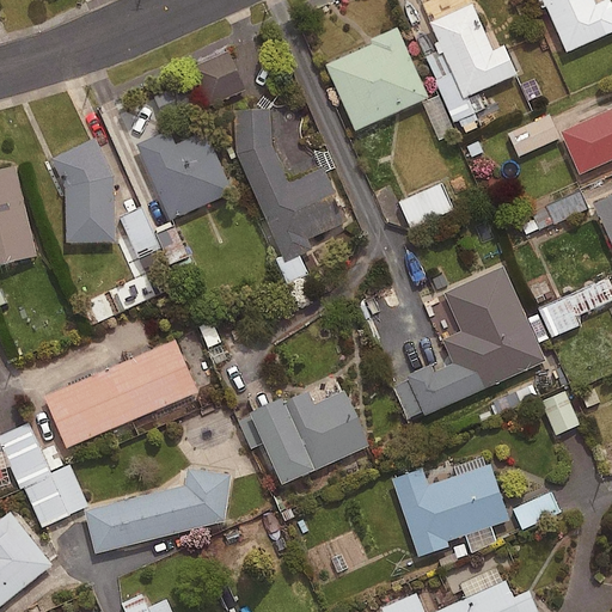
[(592,0),(542,0),(567,55),(611,34),(611,8),(609,1),(595,6),(592,0)]
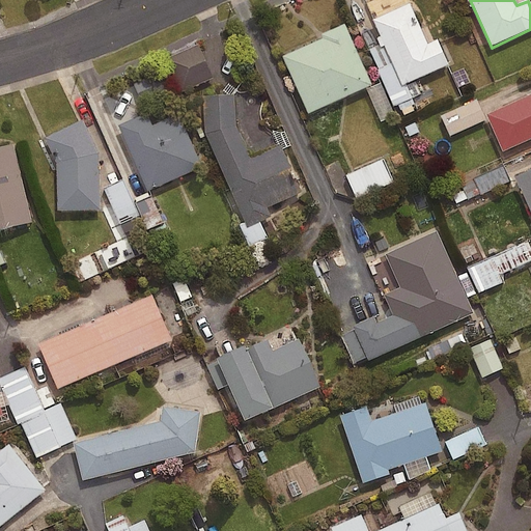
[(410,5),(372,22),(401,88),(449,67),(437,40),(427,46),(410,5)]
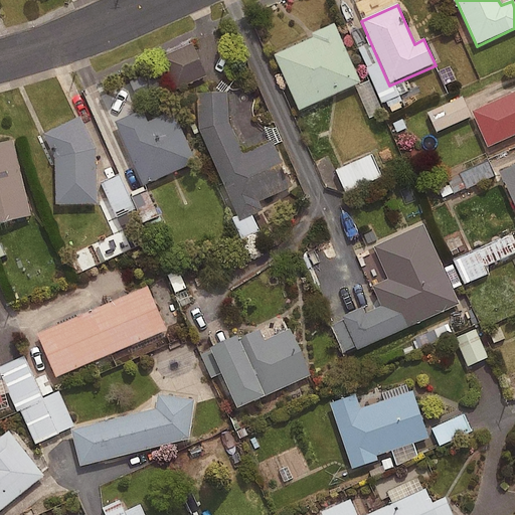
[(360,84),(334,25),(312,35),(314,38),(273,56),(298,113),(360,84)]
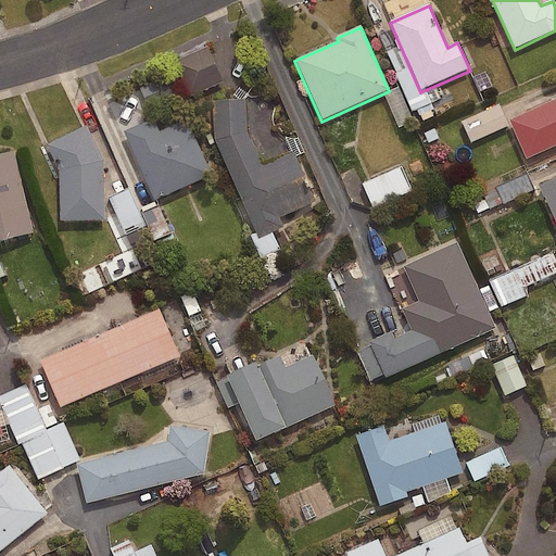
[(222,84),(206,49),(175,63),(189,98),(222,84)]
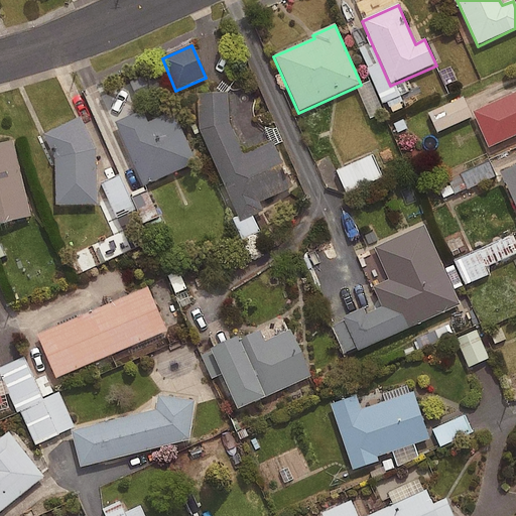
[(228,93),(197,95),(199,131),(240,224),(265,213),(261,205),(291,191),(270,143),(243,155),(229,124),(228,93)]
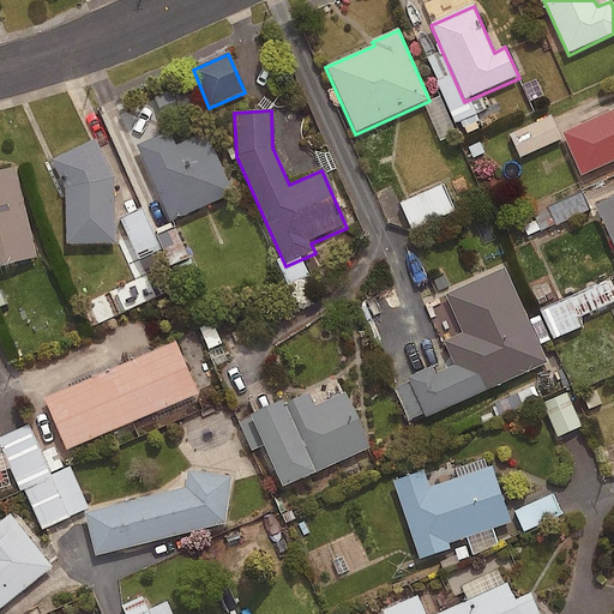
[(613,110),(561,134),(582,178),(613,162),(613,110)]
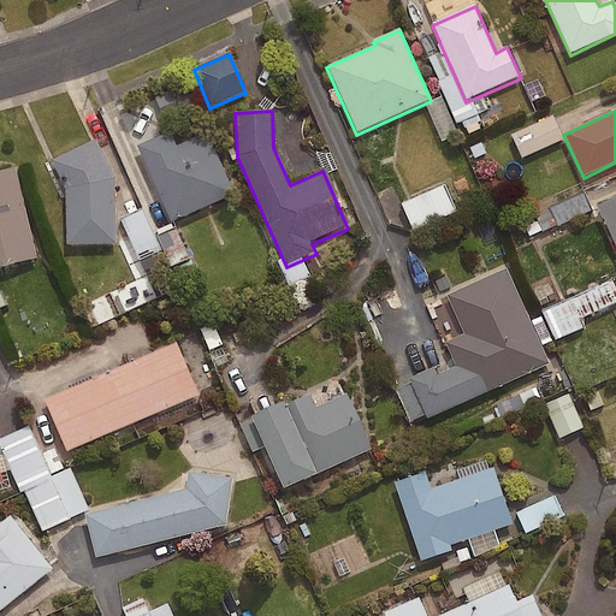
[(562,142),(552,118),(511,136),(521,159),(562,142)]
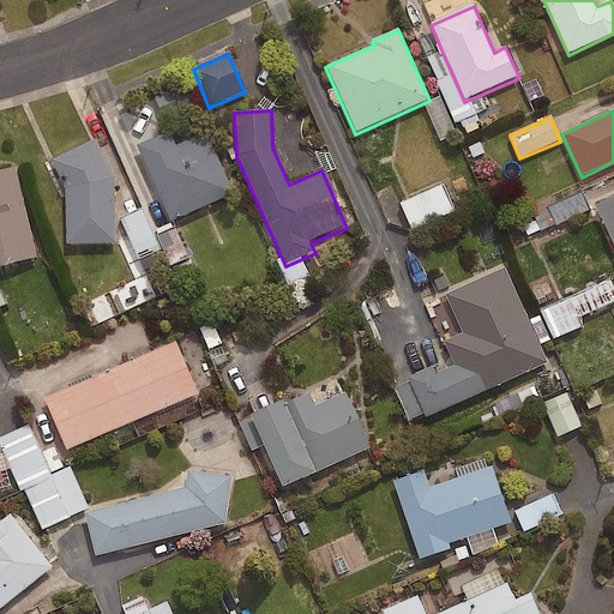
[(170,133),(137,148),(170,224),(235,196),(208,133),(176,146),(170,133)]
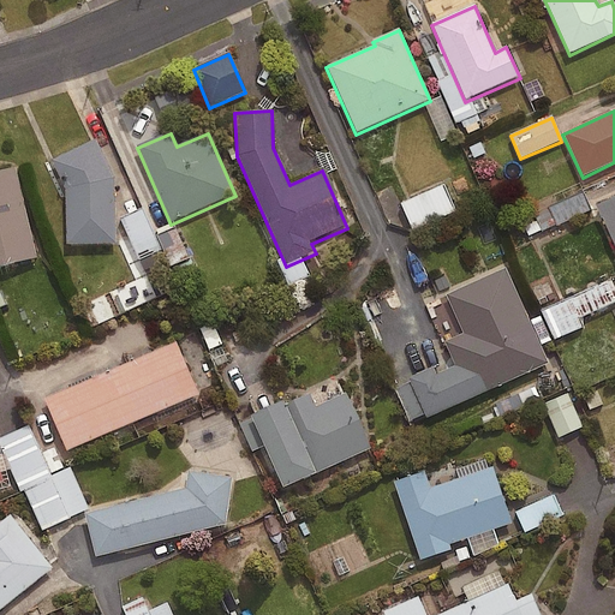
[(96,139),(51,161),(65,191),(66,248),(117,246),(114,179),(96,139)]
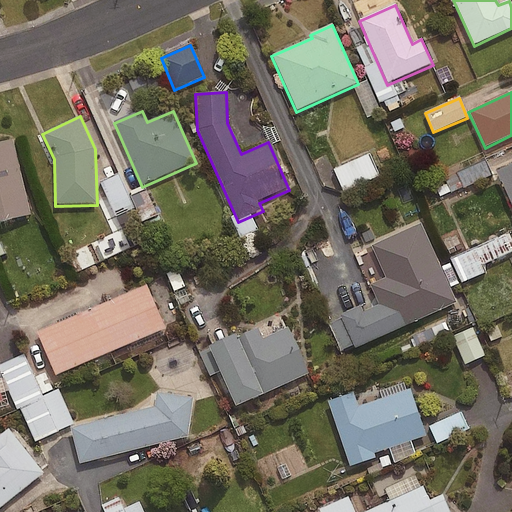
[(13,141),(0,143),(0,223),(30,216),(13,141)]
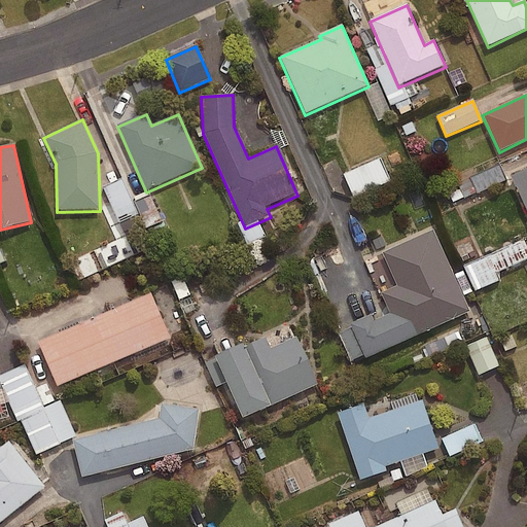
[(387,183),(378,161),(344,175),(353,198),(387,183)]
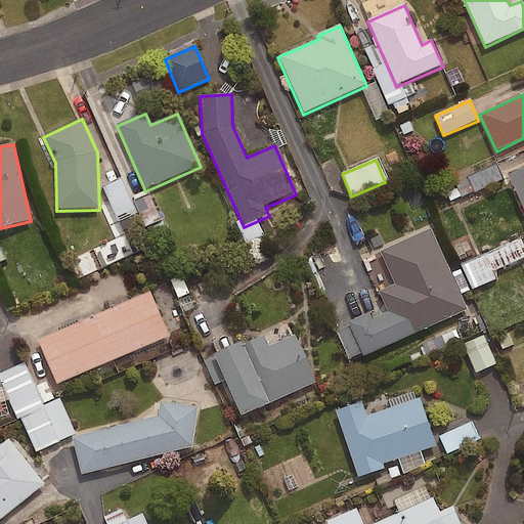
[(523,169),(507,177),(523,214),(523,169)]
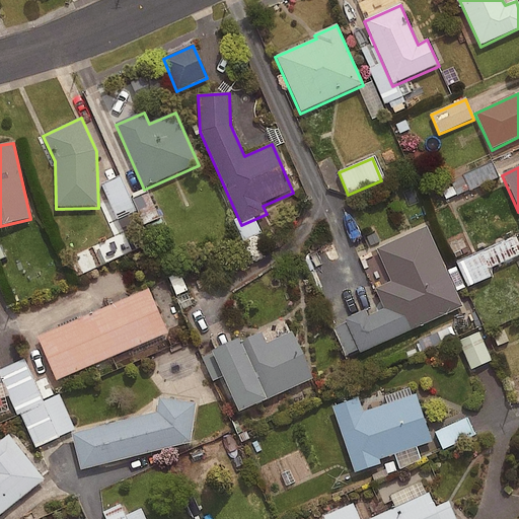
[(134,213),(123,180),(105,186),(116,219),(134,213)]
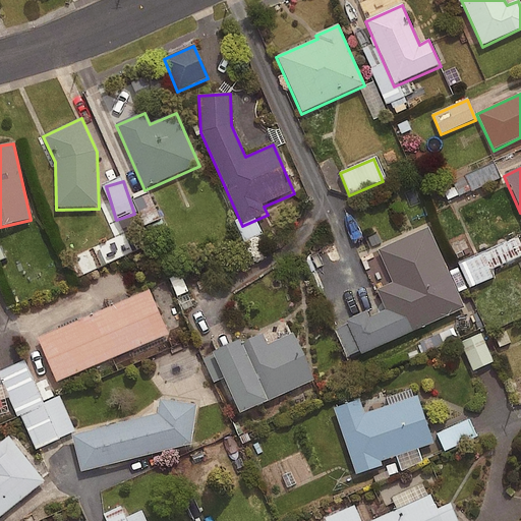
[(159,220),(149,195),(134,201),(145,227),(159,220)]
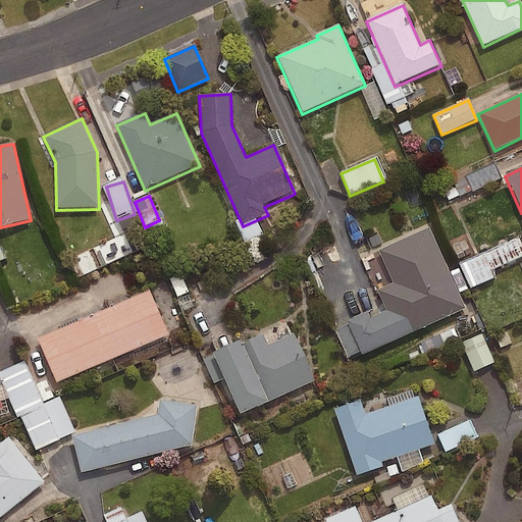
[(429,228),(377,252),(392,284),(376,292),(385,312),(368,320),(366,314),(348,323),(362,356),(465,310),(429,228)]
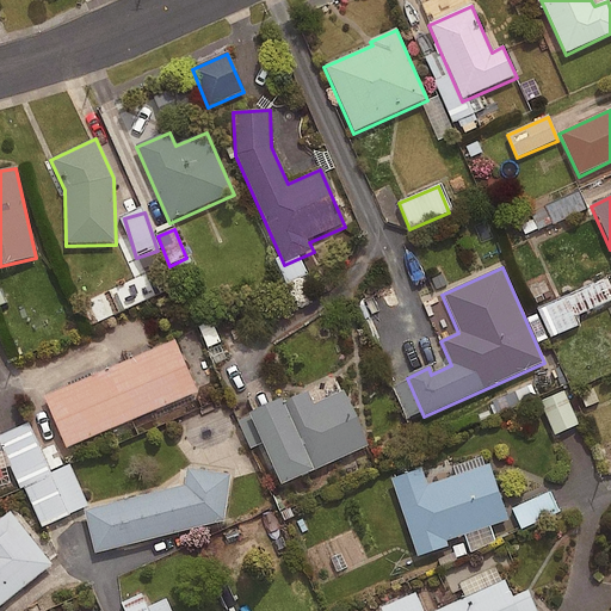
[(610,301),(610,290),(606,279),(539,309),(553,338),(580,326),(576,318),(610,301)]
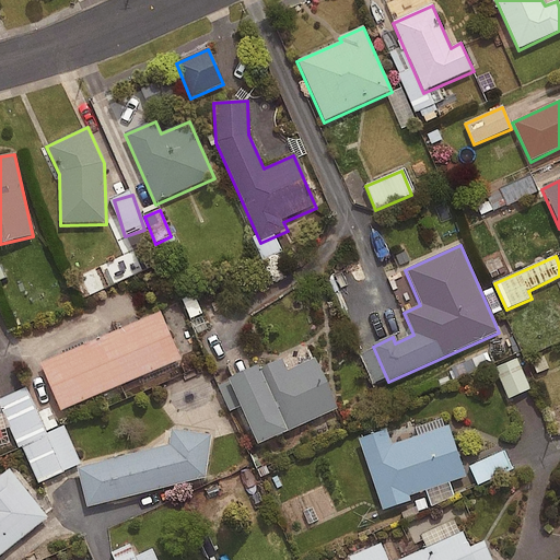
[(194,286),(178,291),(191,322),(206,316),(194,286)]
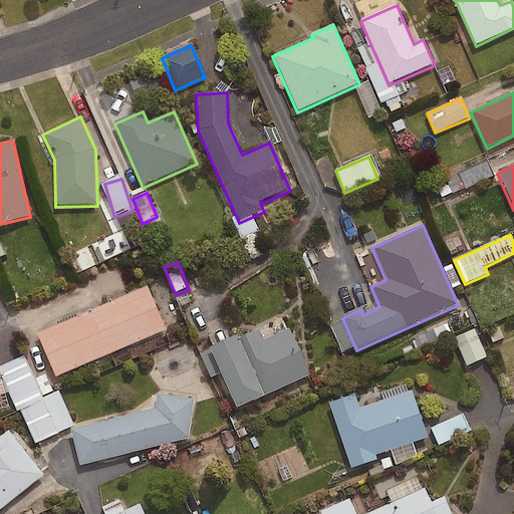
[(150,286),(39,333),(58,377),(170,330),(150,286)]
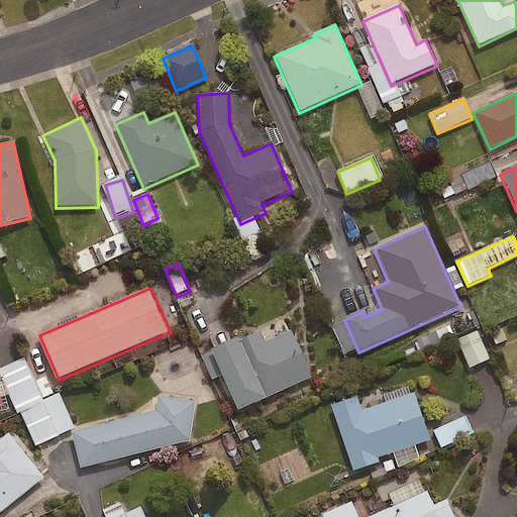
[(261,332),(211,354),(237,413),(313,380),(291,331),(266,342),(261,332)]
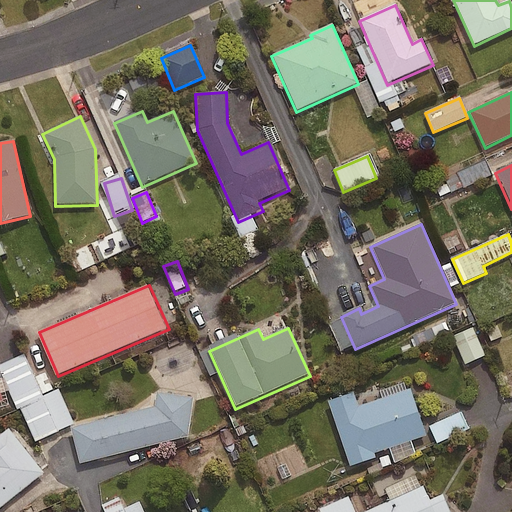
[(485,356),(472,329),(452,338),(465,365),(485,356)]
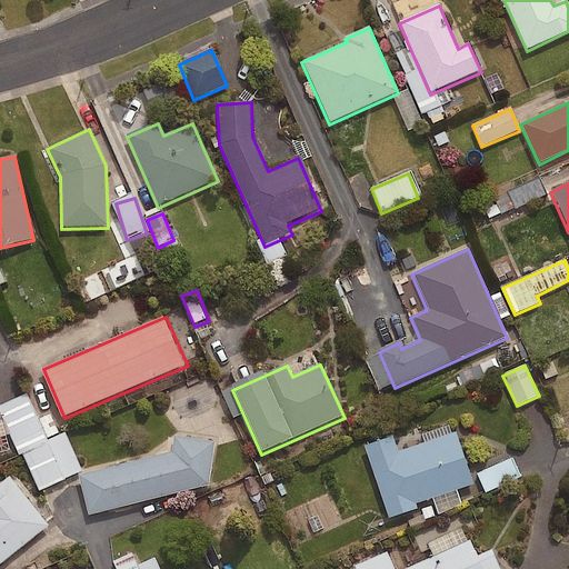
[(26,452),(41,490),(85,471),(67,432),(61,435),(51,412),(40,417),(30,393),(0,406),(0,408),(20,455),(26,452)]
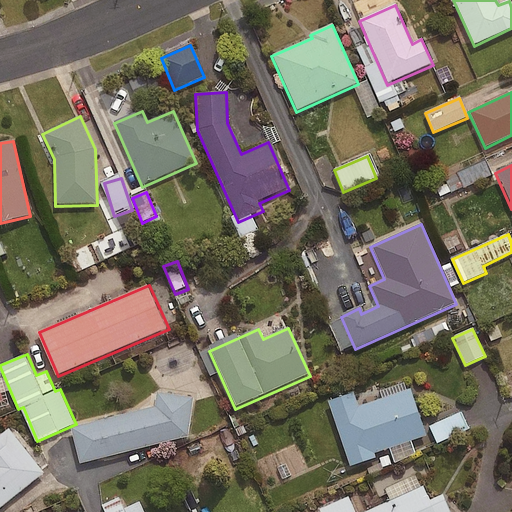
[(353,394),(327,403),(349,468),(376,459),(374,455),(426,438),(410,390),(358,408),(353,394)]
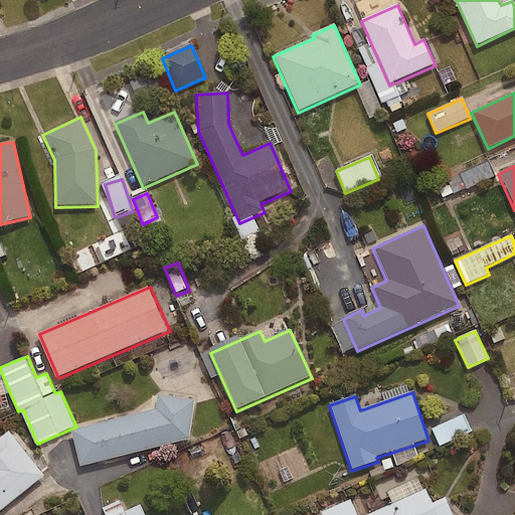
[(159,409),(73,431),(82,467),(191,440),(197,400),(161,395),(159,409)]
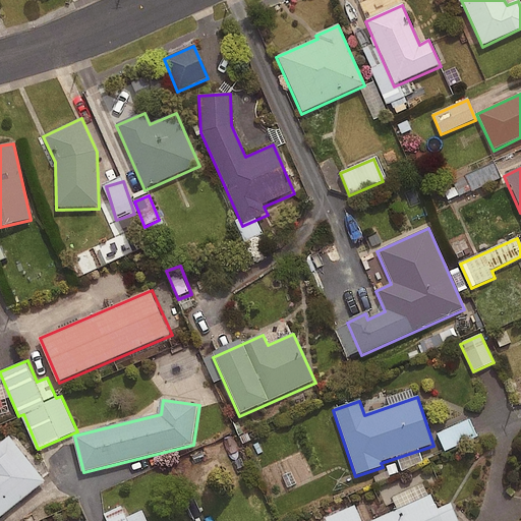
[(468,418),(436,436),(446,453),(477,437),(468,418)]
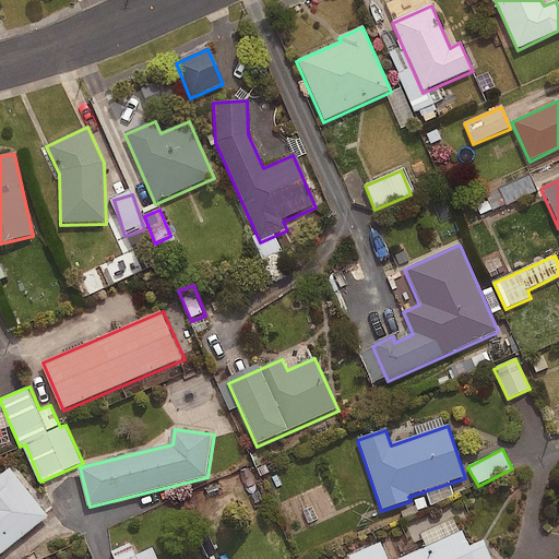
[(0,558),(51,516),(12,468),(0,478),(0,558)]
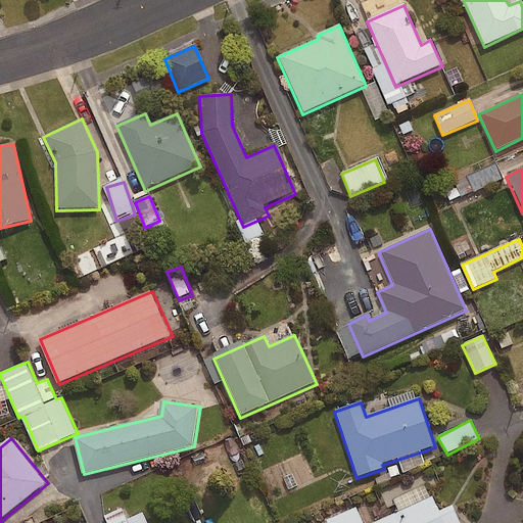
[(362,522),(355,510),(326,522),(459,522),(452,507),(438,513),(432,498),(376,522),(362,522)]
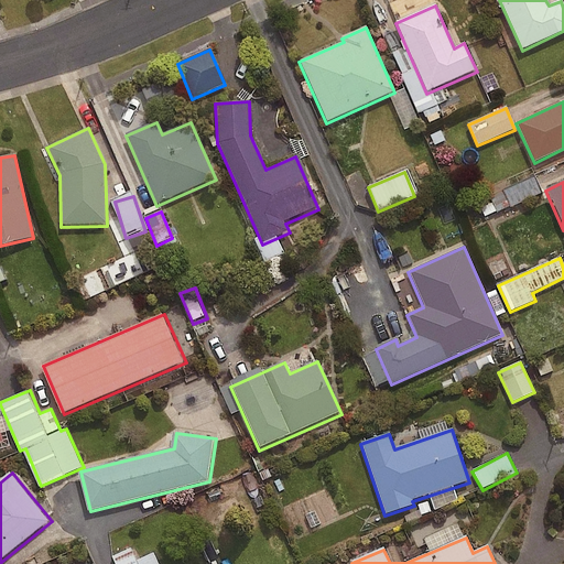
[(138,561),(132,548),(114,555),(117,563),(160,563),(155,553),(138,561)]
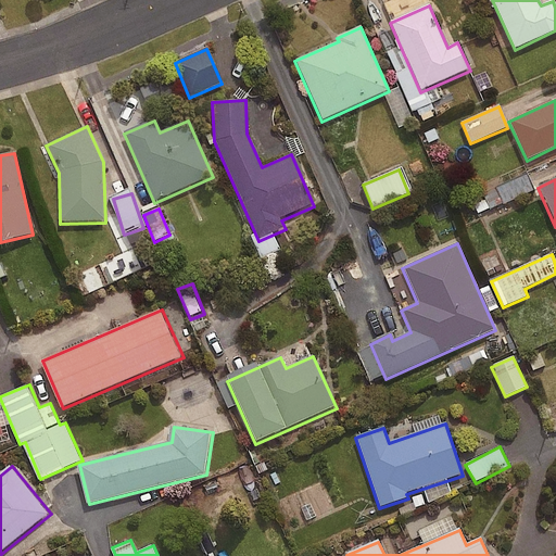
All buildings are outlined.
